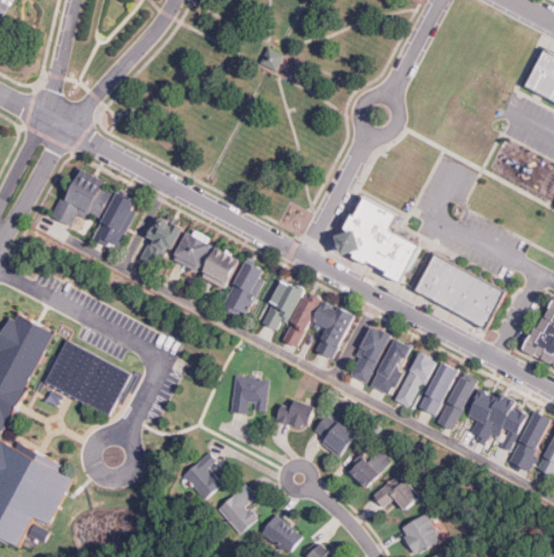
[(251,64),(268,72),(276,56),(260,47),(251,64)]
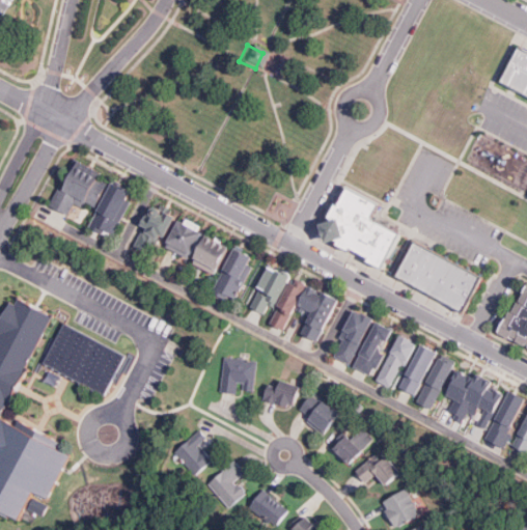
[(526,49),(519,45),(501,77),(526,90),(526,49)]
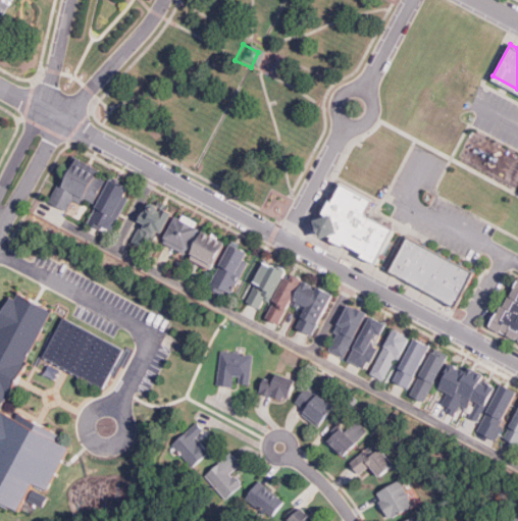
[(62,186),(56,183),(47,203),(65,211),(71,197),(91,206),(105,174),(73,160),(62,186)]
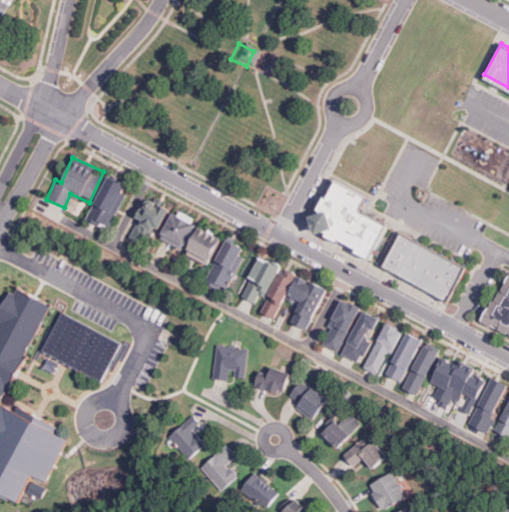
[(126,186),(105,176),(85,219),(106,229),(126,186)]
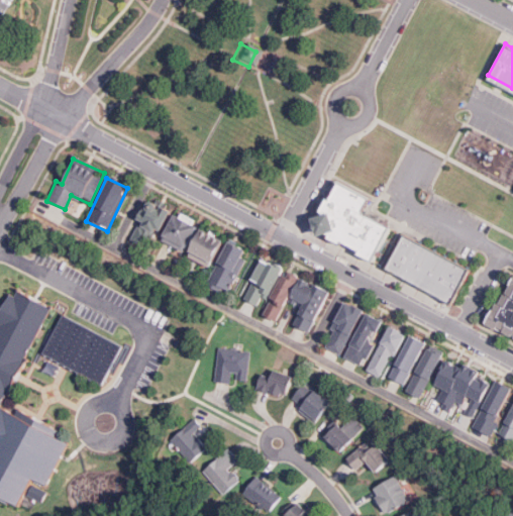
[(366,198),(360,210),(361,213),(386,226),(369,260),(326,237),(325,234),(315,237),(310,218),(319,216),(317,211),(332,181),(366,198)]
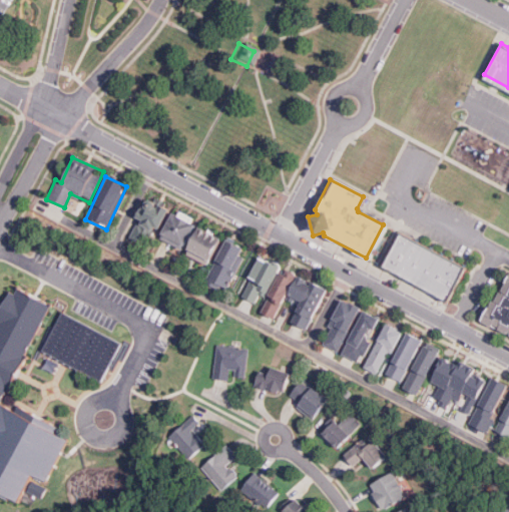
[(165,209),(146,199),(126,236),(146,246),(165,209)]
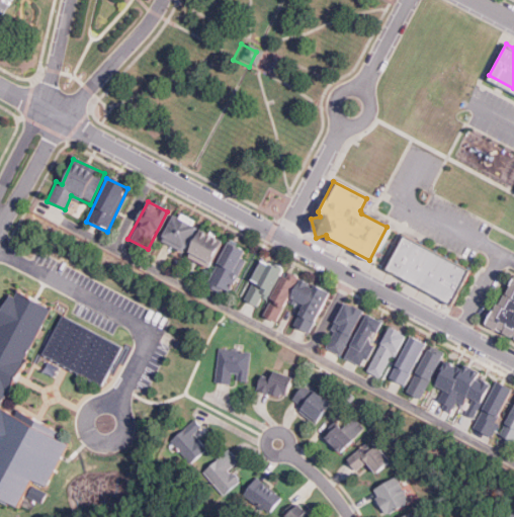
[(183,253),(196,228),(174,216),(161,241),(183,253)]
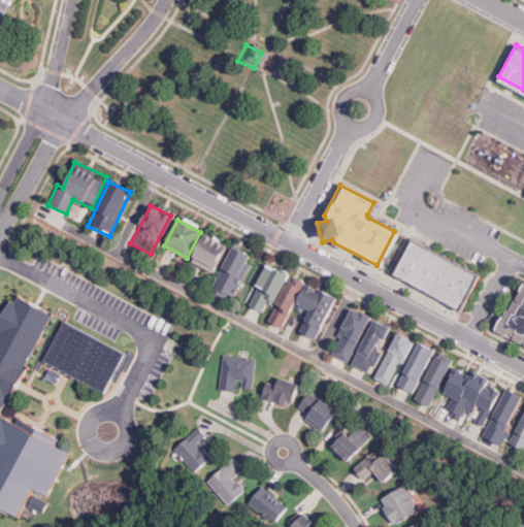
[(214,273),(227,246),(204,235),(191,262),(214,273)]
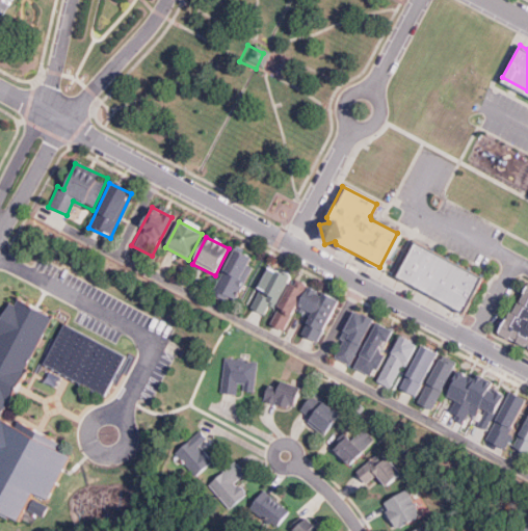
[(414,241),(396,275),(463,309),(480,275),(414,241)]
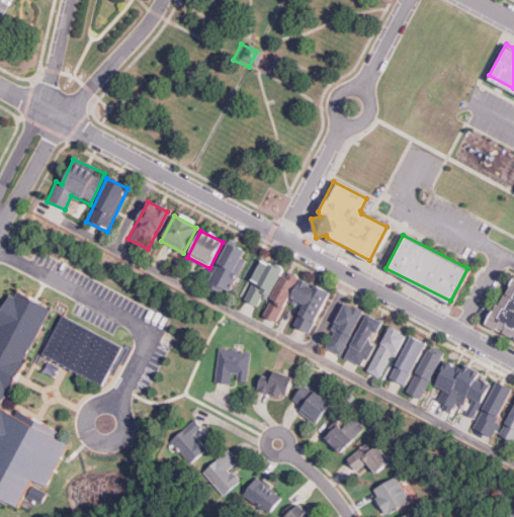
[(206,283),(225,293),(247,253),(229,243),(206,283)]
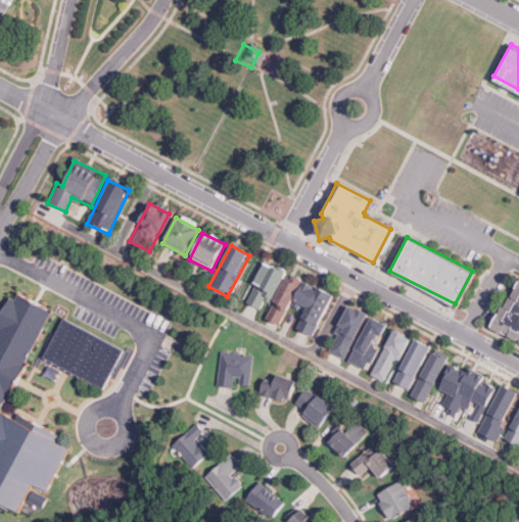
[(243,301),(264,312),(284,274),(265,263),(243,301)]
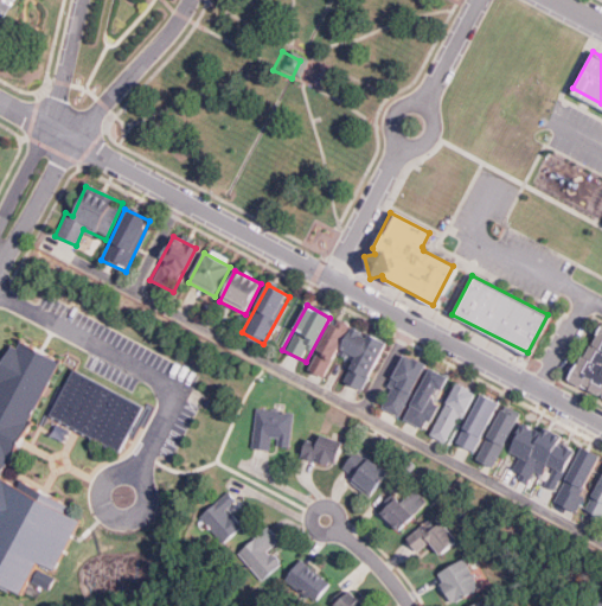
[(306,370),(322,378),(348,327),(332,319),(306,370)]
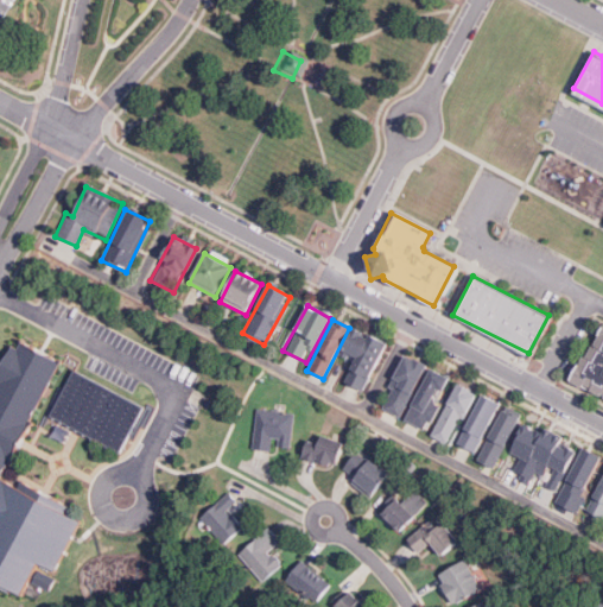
[(602,321),(570,380),(602,397),(602,321)]
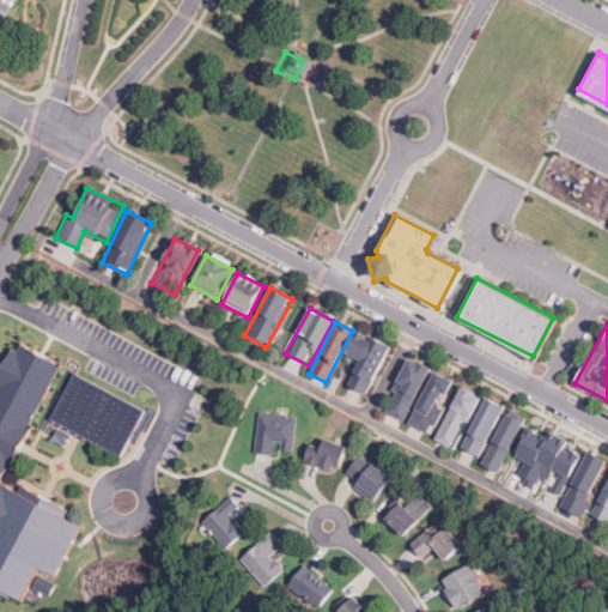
[(358,359),(344,385),(364,395),(388,347),(358,331),(346,353),(358,359)]
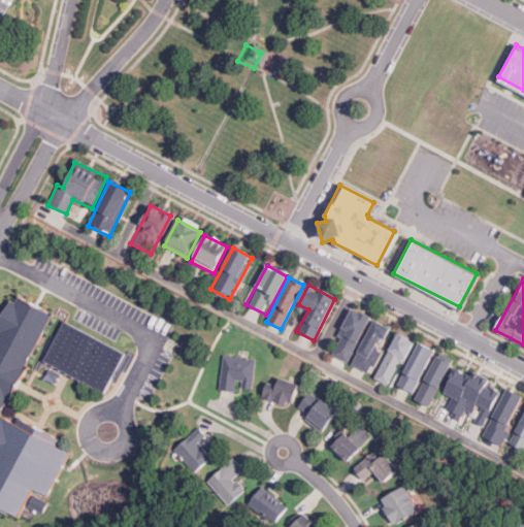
[(46,313),(11,380),(0,400),(0,417),(9,423),(12,417),(32,426),(57,439),(53,447),(64,452),(41,494),(28,487),(13,516),(0,507),(0,306),(4,298),(10,301),(13,295),(46,313)]
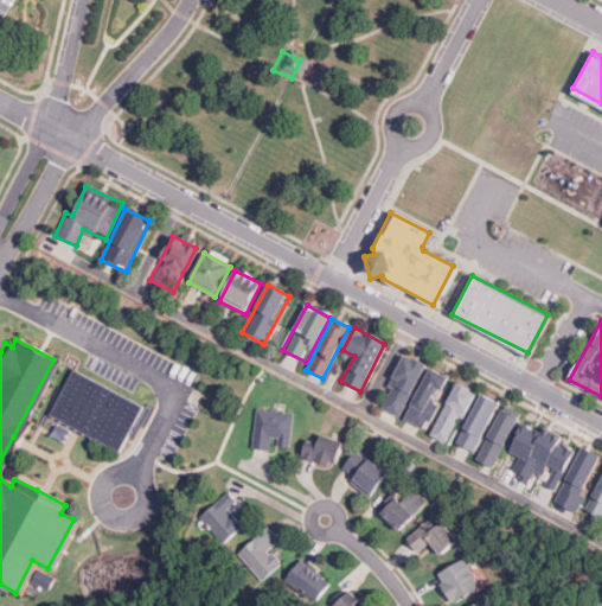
[(377,407),(397,418),(424,365),(404,355),(377,407)]
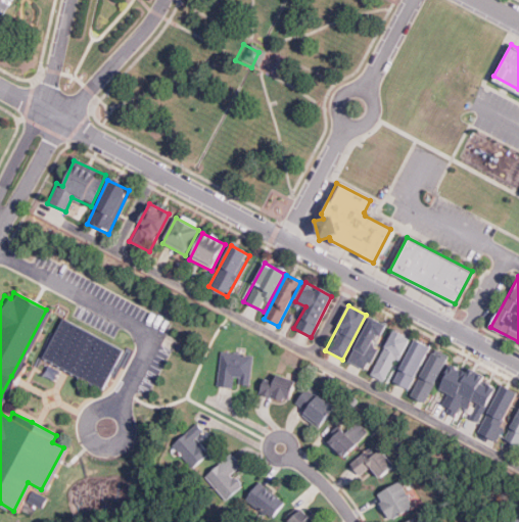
[(59,318),(39,356),(59,367),(98,387),(119,350),(59,318)]
